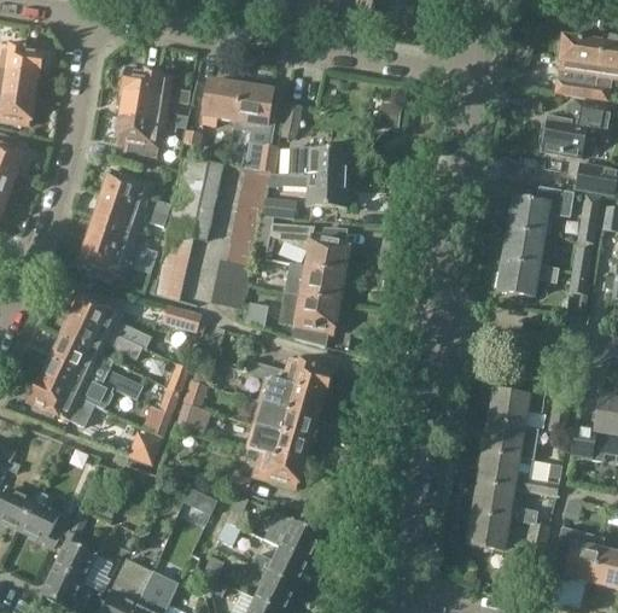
[(338,18),(339,0),(314,0),(312,15),(338,18)]
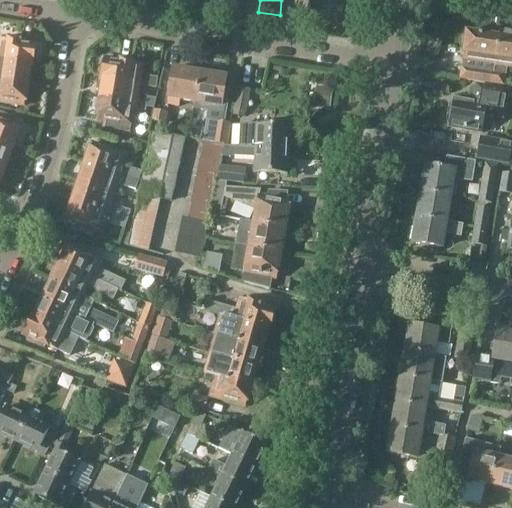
[(295,0),(295,11),(319,12),(319,0),(295,0)]
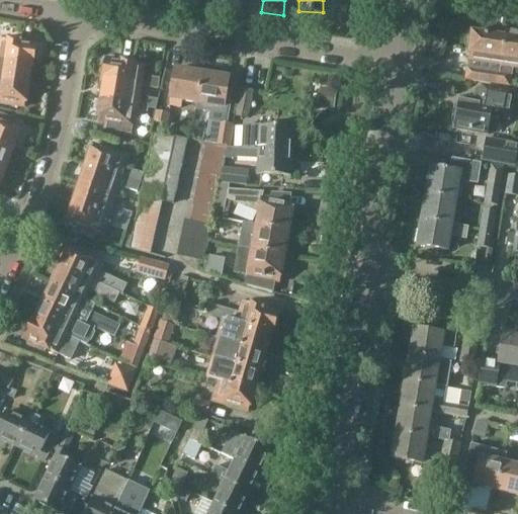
[(435,28),(444,28),(445,18),(436,17),(435,28)]
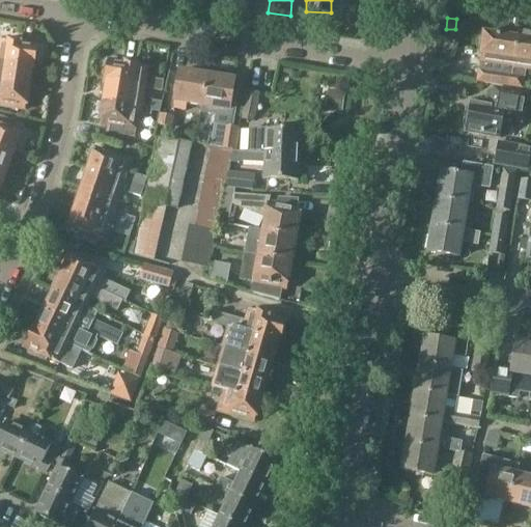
[(477,79),(511,84),(520,29),(507,27),(503,32),(484,30),(483,32),(481,32),(480,38),(482,40),(480,58),(479,60),(493,62),(492,68),(478,66),(477,79)]
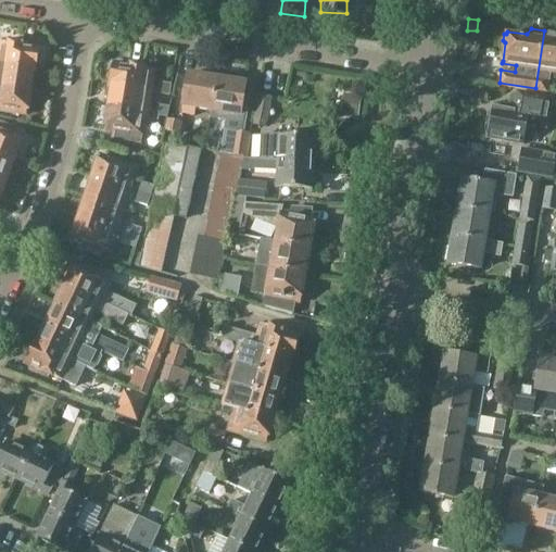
[(535,88),(539,89),(546,90),(551,69),(555,69),(555,32),(544,30),(535,88)]
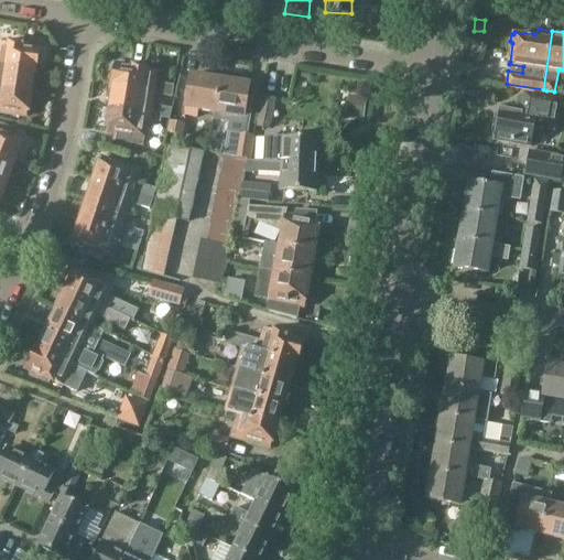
[(0,63),(33,68),(33,67),(36,67),(40,46),(0,40),(0,63)]
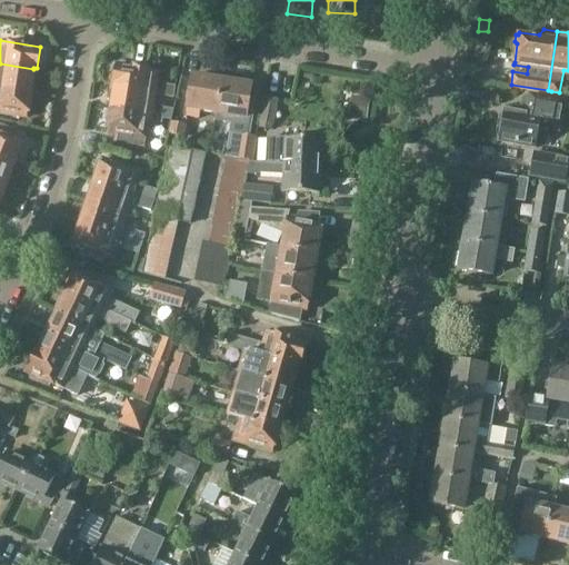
[(111,83),(113,85),(153,92),(173,96),(176,83),(163,81),(163,88),(155,87),(158,68),(115,61),(111,83)]
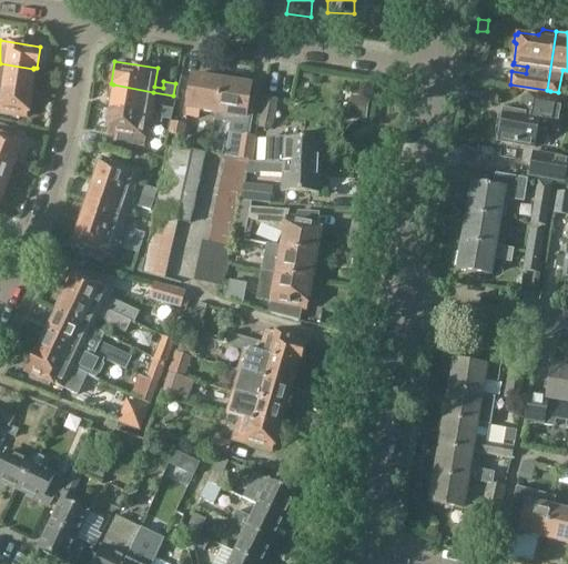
[(0,84),(30,90),(33,69),(0,63),(0,84)]
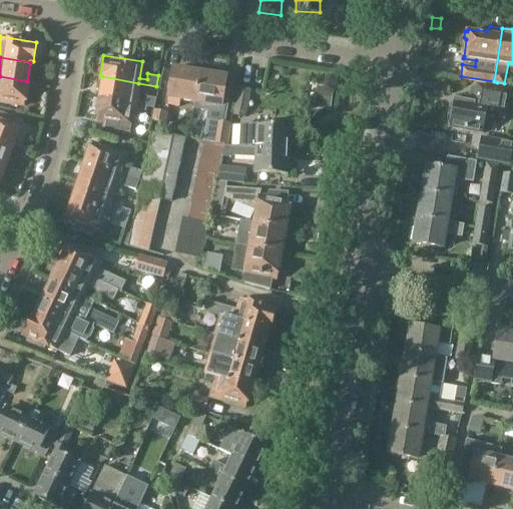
[(179,96),(195,98),(200,70),(174,65),(167,100),(178,102),(179,96)]
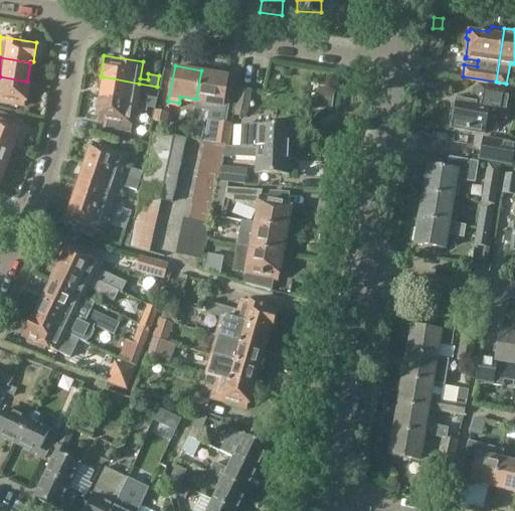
[(196,99),(210,102),(204,140),(228,143),(232,121),(220,120),(221,110),(227,74),(201,70),(196,99)]
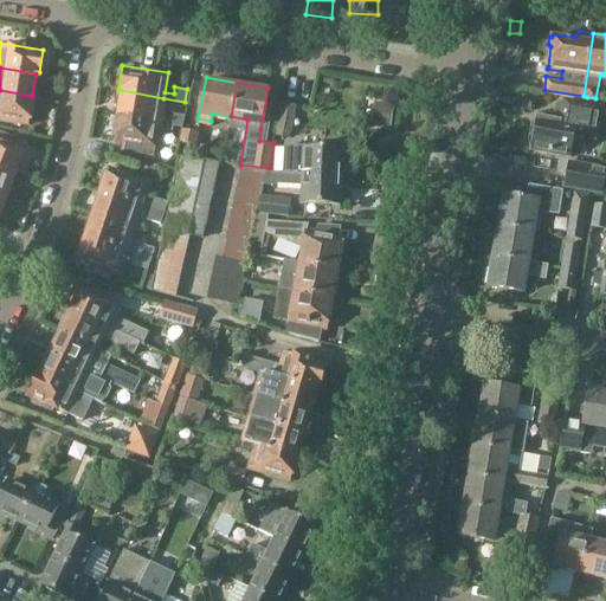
[(0,115),(28,120),(32,96),(0,90),(0,115)]
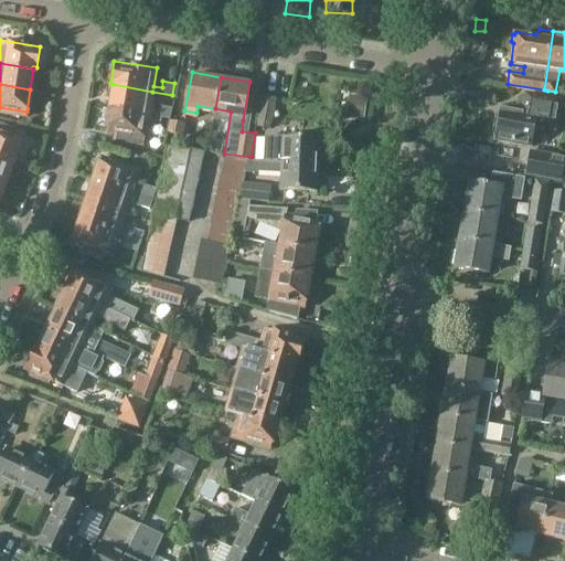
[(109,105),(109,107),(162,116),(170,117),(172,106),(161,104),(160,109),(150,108),(152,92),(113,84),(109,105)]
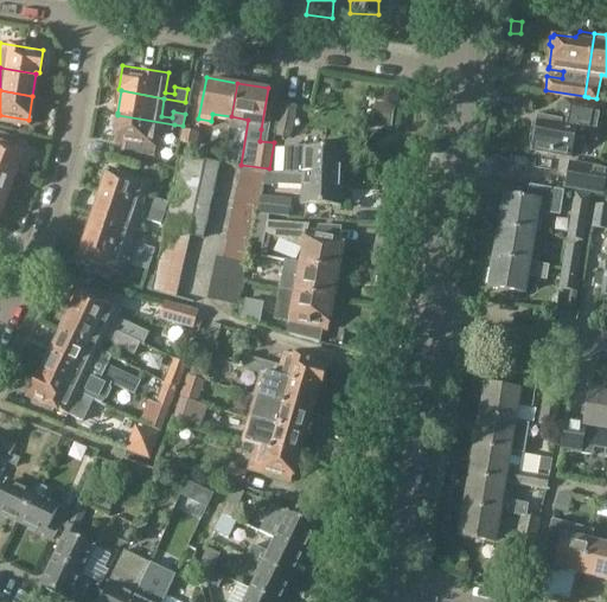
[(572,154),(575,134),(596,138),(602,103),(563,96),(558,116),(556,115),(556,117),(537,115),(531,147),(572,154)]
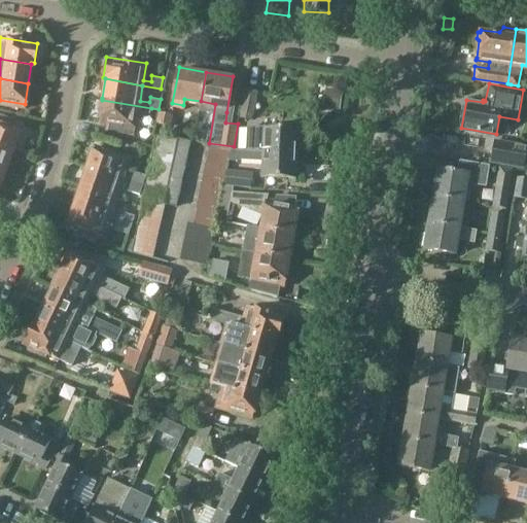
[(342,89),(324,85),(322,105),(340,108),(342,89)]
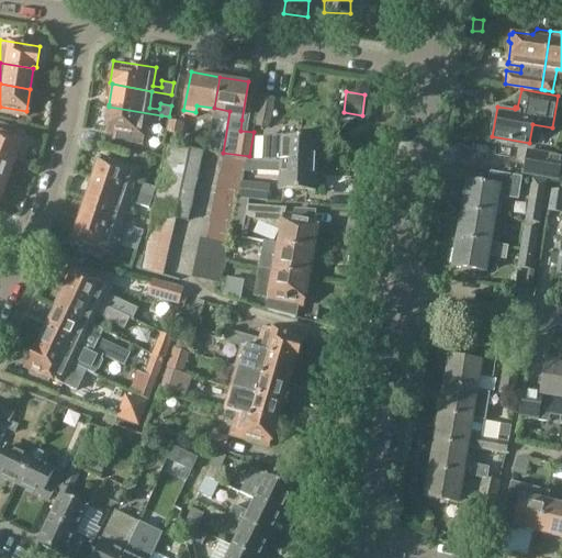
[(274,96),(260,92),(254,123),(268,126),(274,96)]
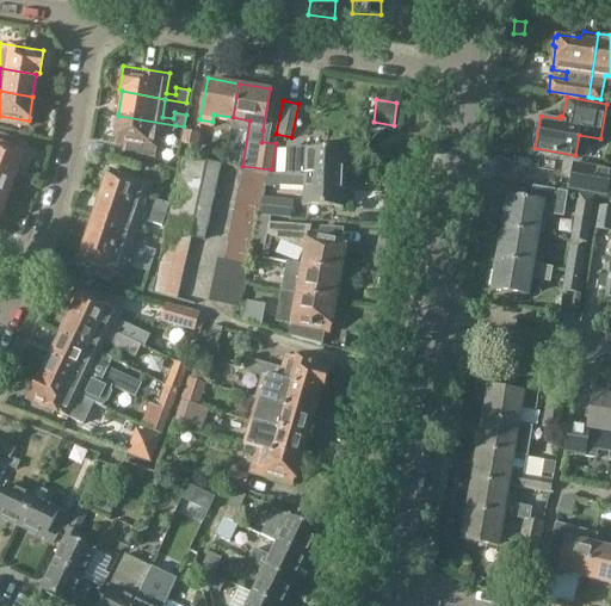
[(115,138),(124,140),(123,152),(156,158),(158,144),(160,128),(174,130),(176,125),(118,116),(115,138)]
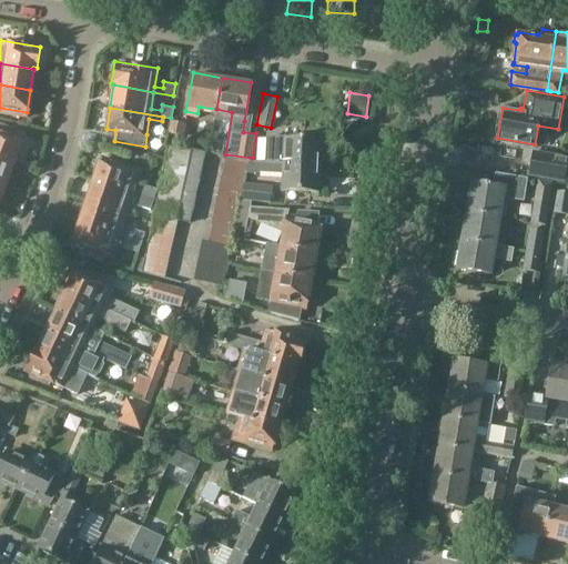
[(165,143),(169,144),(169,143),(172,144),(174,133),(184,134),(188,121),(171,118),(165,143)]
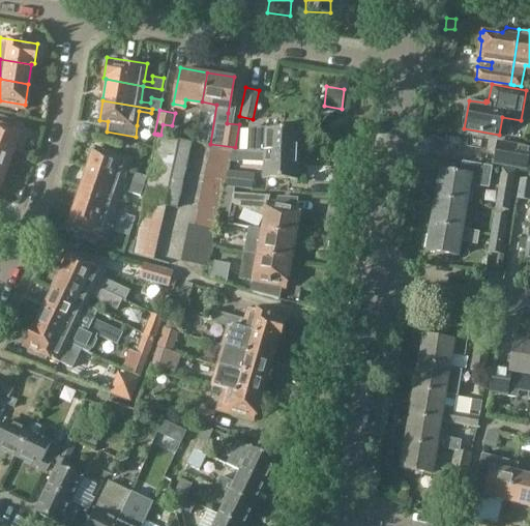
[(0,143),(13,148),(21,128),(0,120),(0,143)]
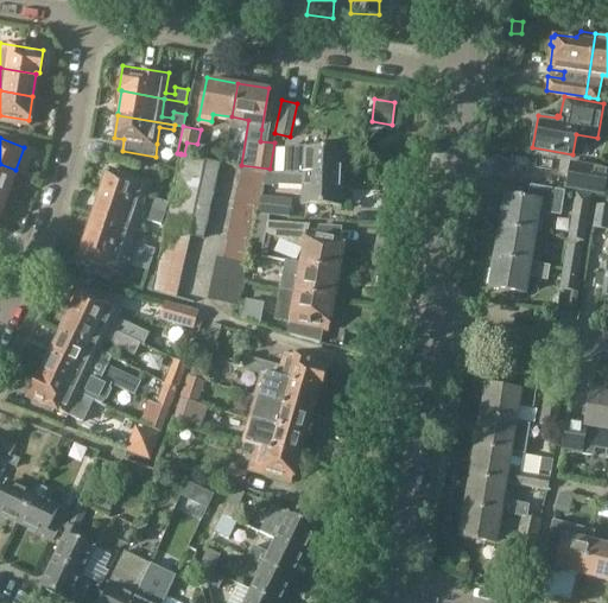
[(283,172),(304,172),(342,175),(343,145),(305,143),(305,144),(285,144),(283,172)]
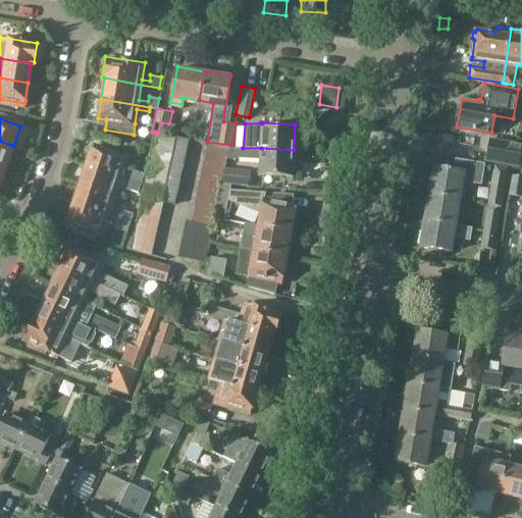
[(119,146),(132,150),(134,141),(121,138),(119,146)]
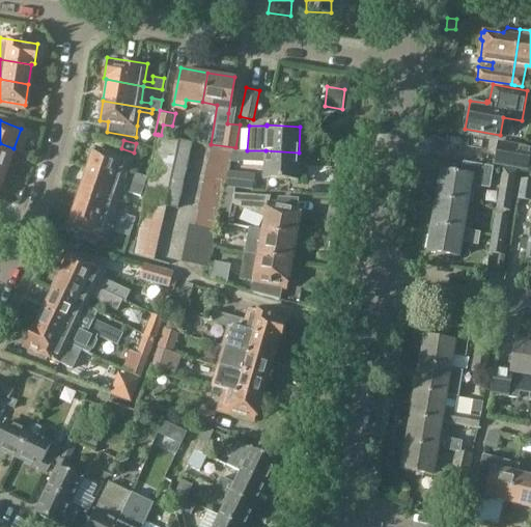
[(530,149),(530,146),(499,141),(495,162),(528,168),(530,149)]
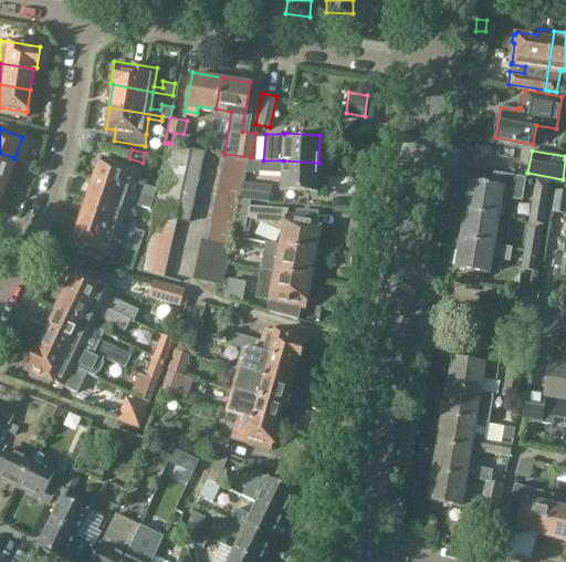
[(0,176),(6,179),(13,158),(0,153),(0,176)]
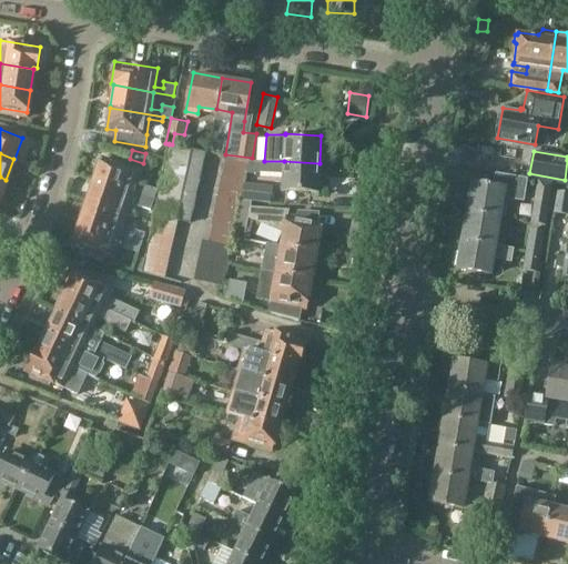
[(101,155),(94,178),(153,198),(156,188),(134,181),(139,169),(101,155)]
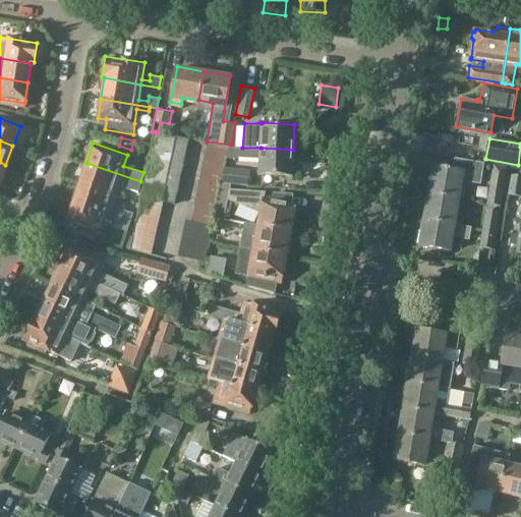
[(226,157),(236,158),(237,147),(228,146),(226,157)]
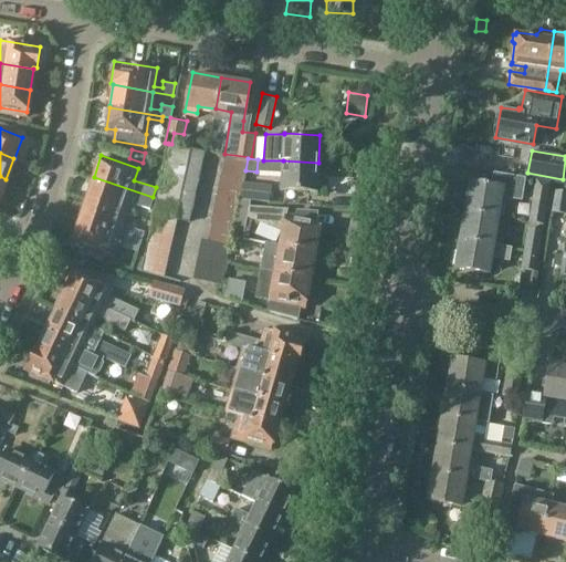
[(316,188),(318,163),(283,160),(281,186),(316,188)]
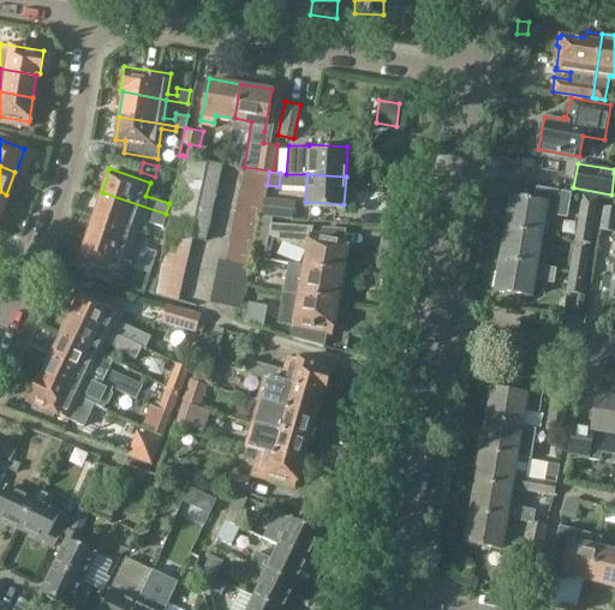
[(506,226),(541,231),(544,210),(566,214),(569,190),(537,185),(535,198),(511,195),(506,226)]
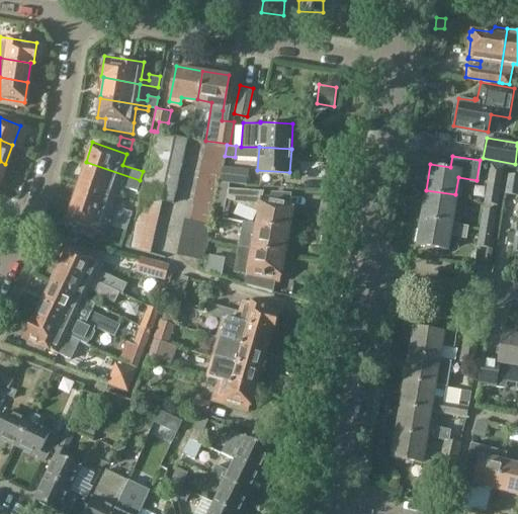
[(504,164),(492,161),(486,189),(499,191),(504,164)]
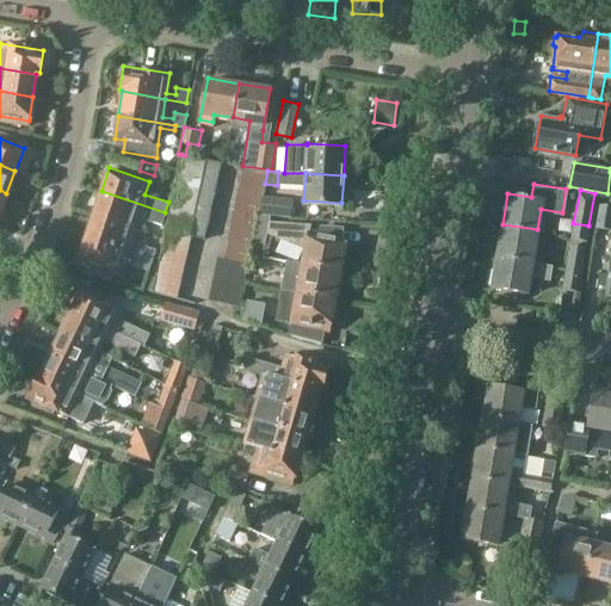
[(93,214),(134,227),(137,215),(161,223),(165,212),(102,191),(93,214)]
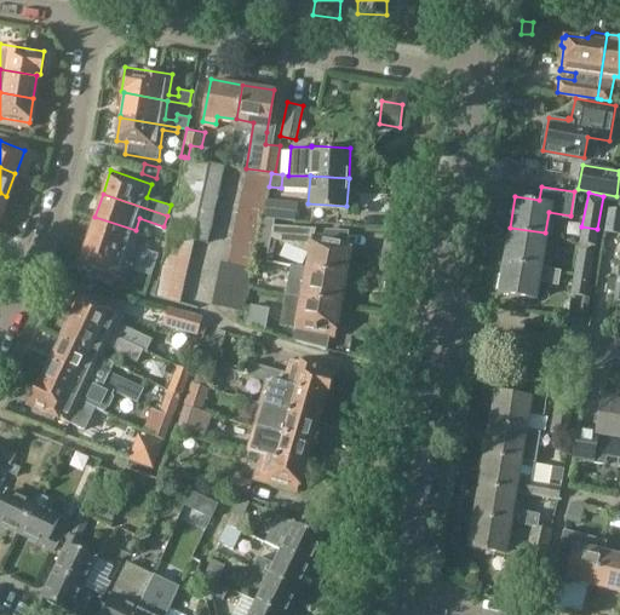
[(263,216),(296,219),(297,201),(265,197),(263,216)]
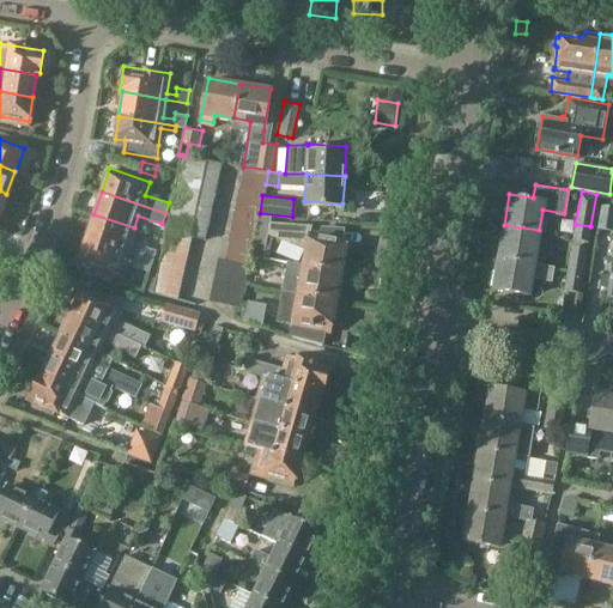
[(598,228),(599,228),(612,229),(612,205),(602,204),(598,228)]
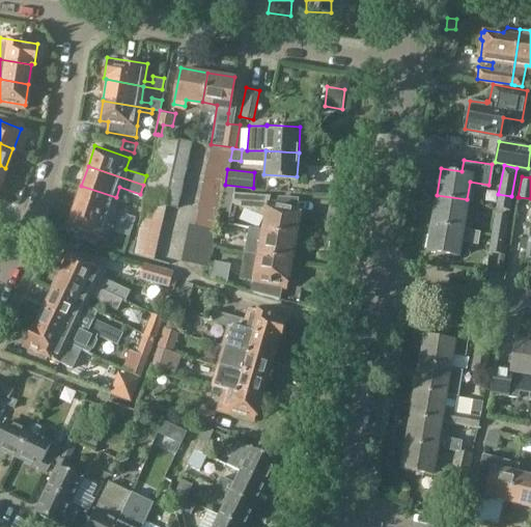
[(75,204),(132,225),(135,216),(112,207),(116,198),(116,197),(81,186),(75,204)]
